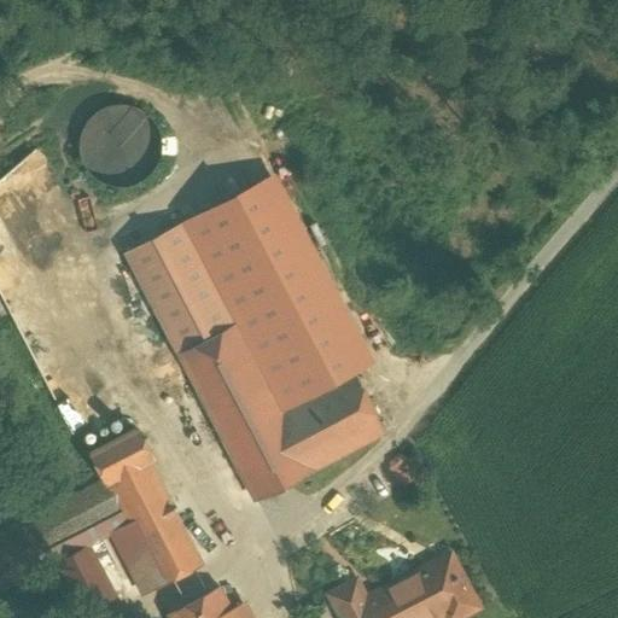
[(159,162),(162,146),(158,130),(149,117),(135,109),(120,105),(104,109),(91,118),(82,132),(79,147),(82,163),(92,176),(105,185),(122,188),(138,185),(150,175),(159,162)]
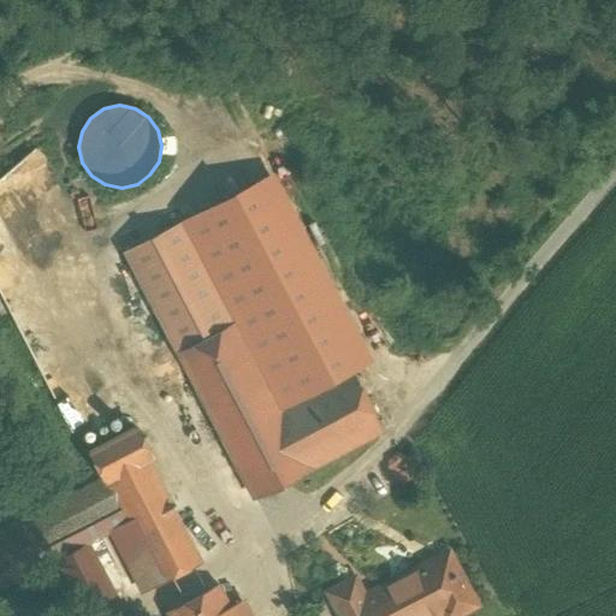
[(373,361),(273,172),(123,252),(255,501),(385,432),(353,372),(373,361)]
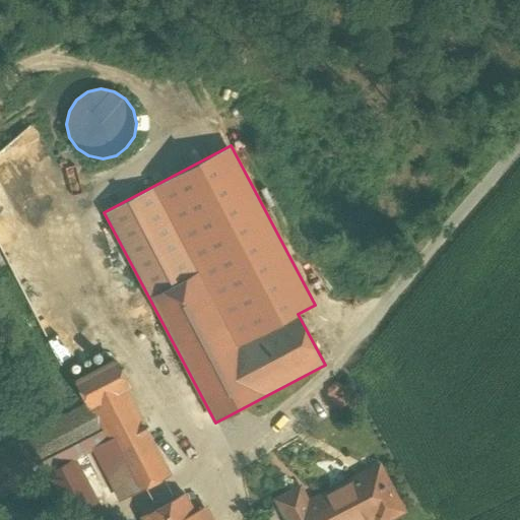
[(128,387),(115,362),(75,382),(87,405),(0,450),(0,483),(101,433),(105,441),(90,449),(118,501),(169,474),(124,389),(128,387)]
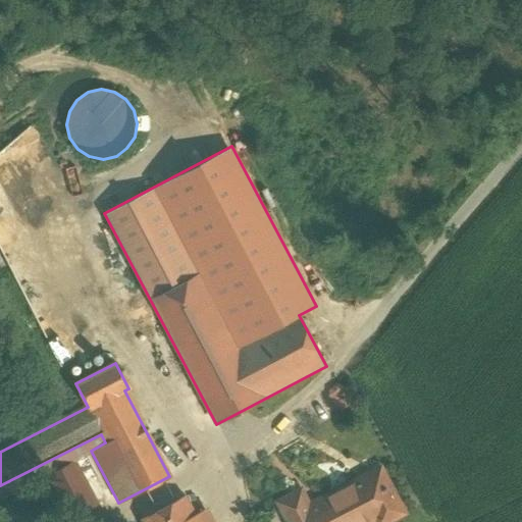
[(352,401),(342,387),(336,386),(330,390),(329,396),(340,410),(345,410),(351,406),(352,401)]
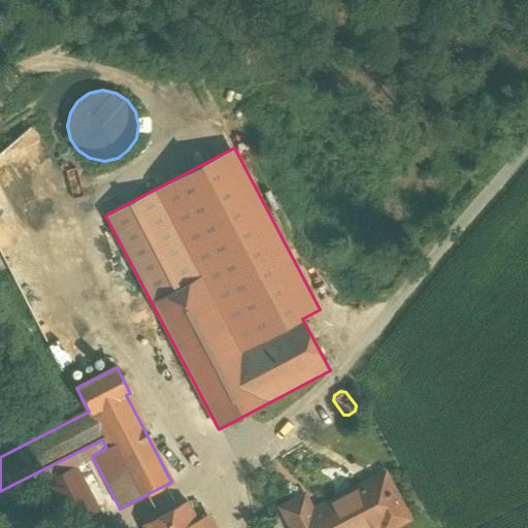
[(74,468),(50,481),(72,524),(97,512),(74,468)]
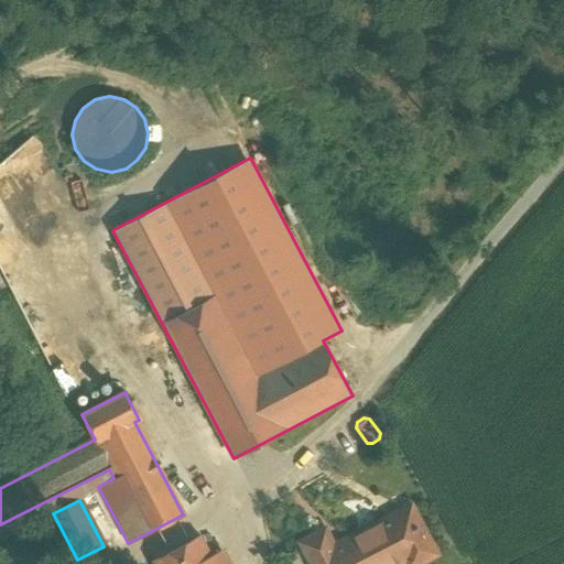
[(411,508),(333,548),(325,532),(302,543),(312,563),(396,563),(407,559),(409,563),(416,563),(435,554),(411,508)]
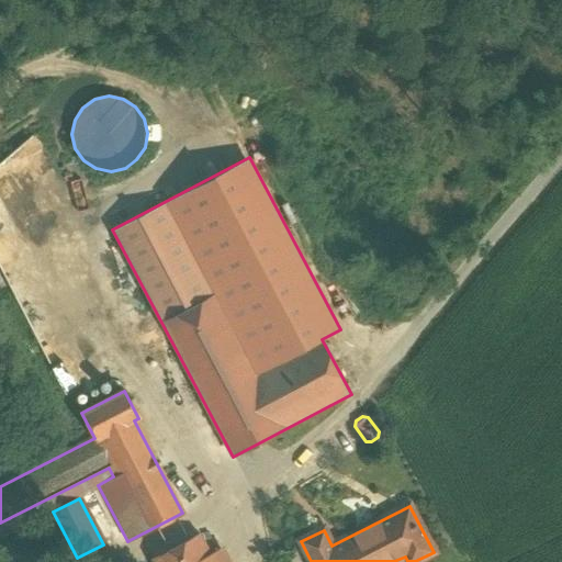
[(213,561),(199,535),(153,559),(154,561),(213,561)]
